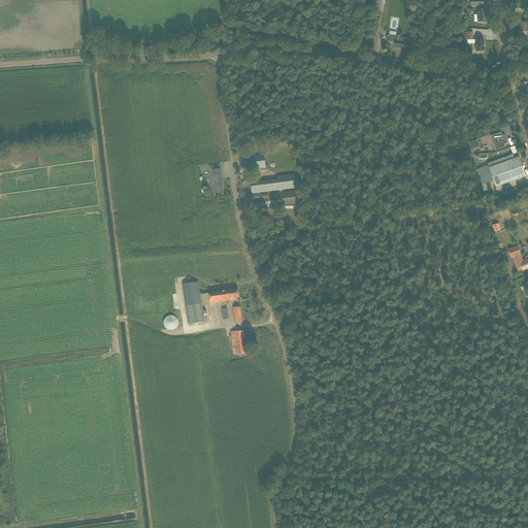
[(483,0),(470,0),(470,6),(477,6),(477,23),(482,23),(483,24),(486,24),(486,23),(487,23),(487,10),(483,10),(484,6),(483,0)]
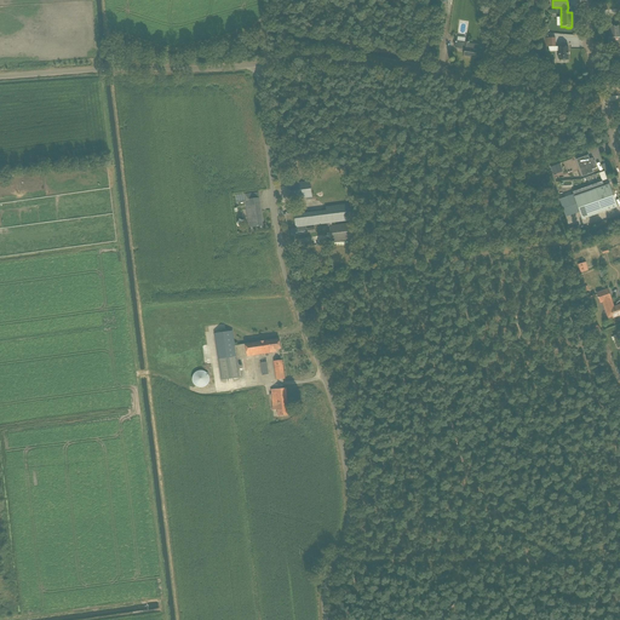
[(612,42),(613,51),(613,50),(618,50),(619,51),(619,50),(619,49),(619,23),(618,22),(614,22),(614,24),(608,24),(608,32),(610,30),(610,38),(608,38),(609,42),(612,42)]
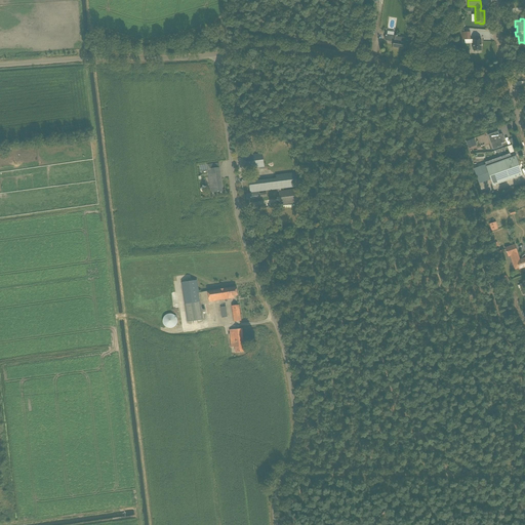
[(393,47),(402,49),(404,42),(403,42),(404,38),(397,37),(397,36),(387,35),(386,35),(385,40),(394,42),(393,47)]
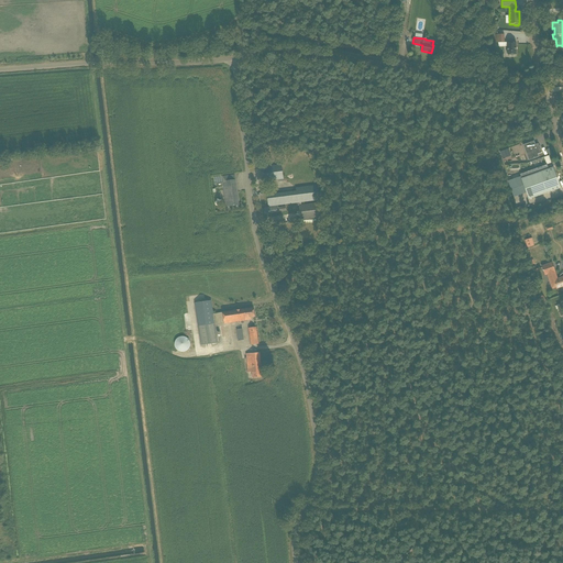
[(516,42),(507,43),(507,46),(508,55),(517,55),(516,42)]
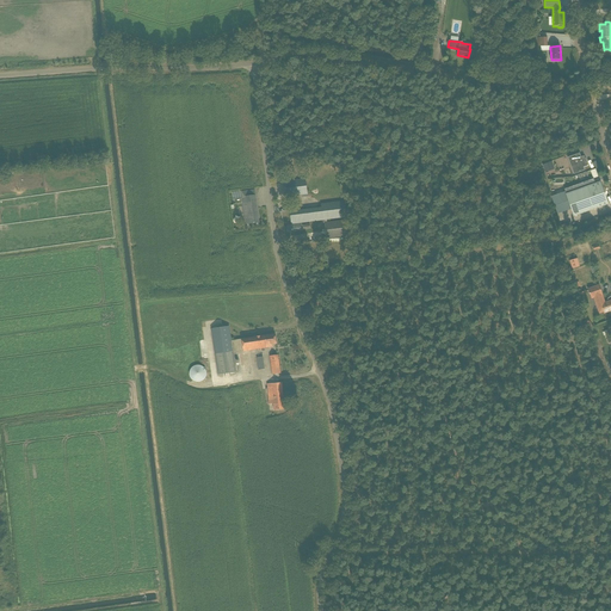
[(580,153),(568,158),(572,167),(575,165),(579,173),(585,171),(584,167),(588,166),(586,160),(586,161),(584,156),(581,158),(580,153)]
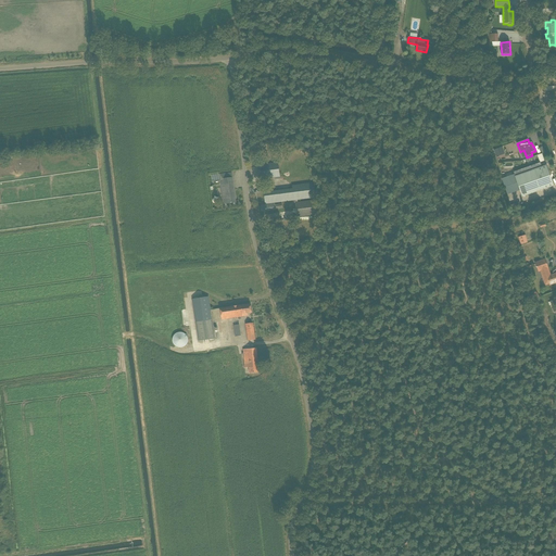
[(266,164),(261,165),(262,179),(275,177),(275,179),(279,179),(280,178),(278,164),(278,163),(266,164)]
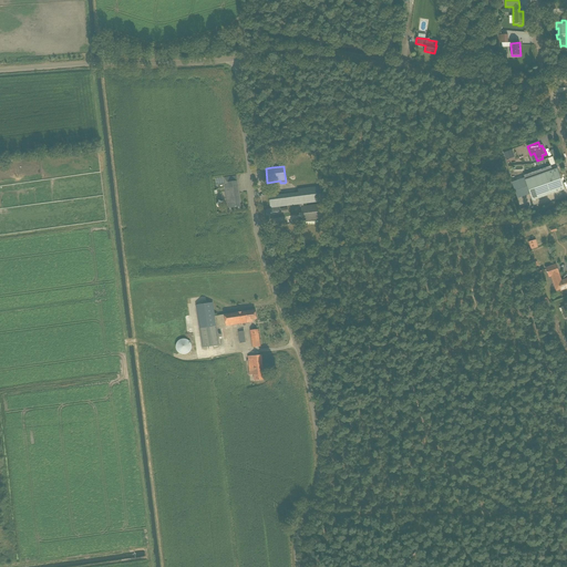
[(550,166),(524,176),(524,178),(525,181),(527,186),(531,194),(533,200),(565,189),(563,183),(562,184),(560,181),(562,179),(557,169),(553,171),(550,166)]
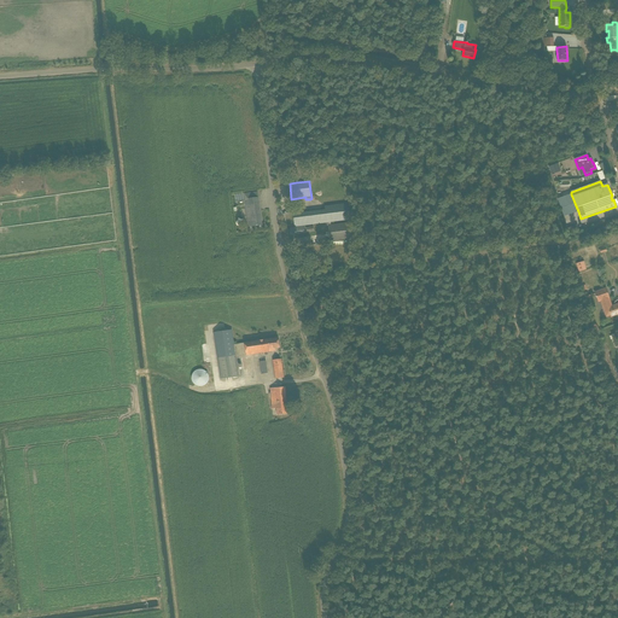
[(251,193),(244,194),(248,220),(251,220),(252,226),(256,226),(262,225),(258,198),(257,192),(251,193)]
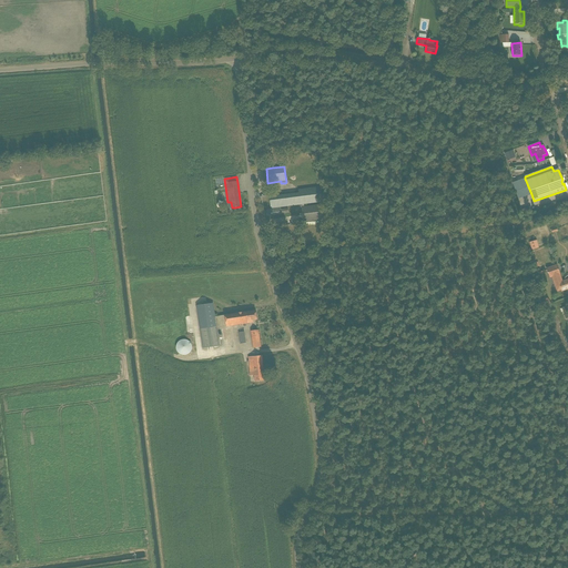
[(519,181),(513,183),(516,191),(518,200),(531,194),(528,186),(526,181),(525,179),(519,181)]
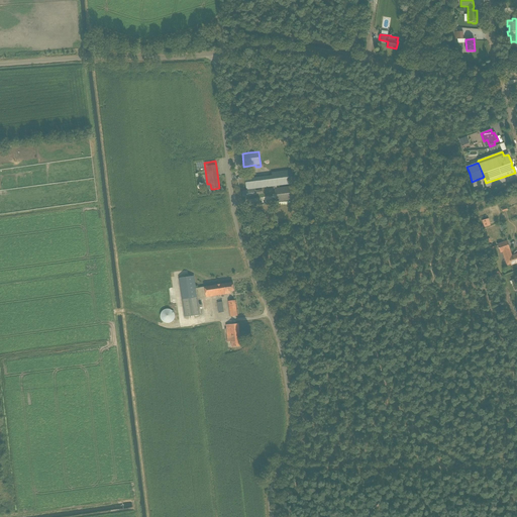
[(277,172),(272,173),(272,174),(273,176),(274,186),(274,189),(275,189),(277,202),(294,200),(293,186),(277,188),(277,186),(292,184),(291,171),(277,172)]
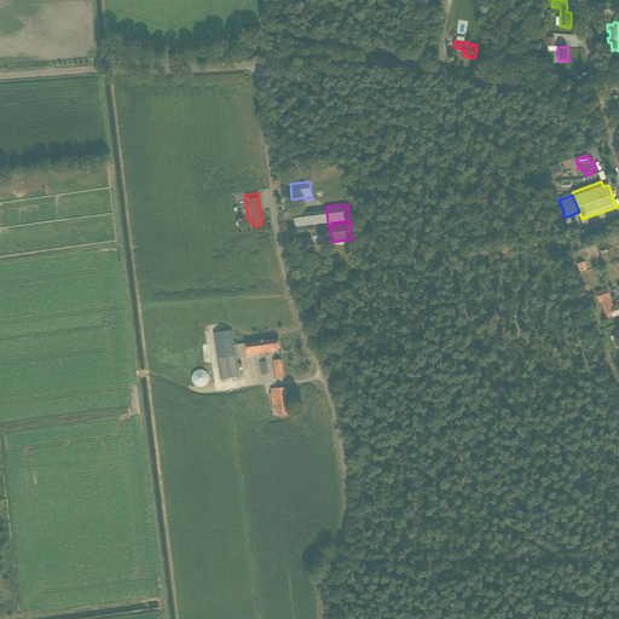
[(312,213),(294,215),(295,227),(313,225),(312,213)]
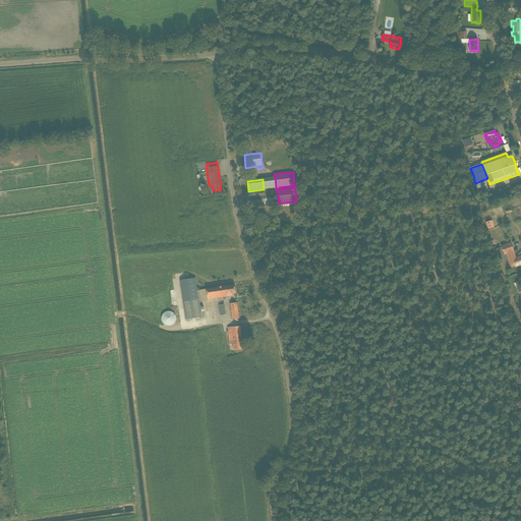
[(493,221),(485,222),(487,229),(494,227),(493,221)]
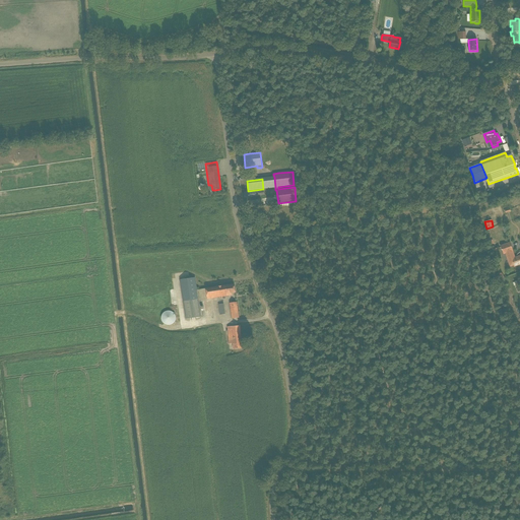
[(506,254),(510,267),(514,266),(514,267),(519,264),(519,255),(515,258),(512,251),(513,251),(510,243),(500,246),(503,255),(506,254)]
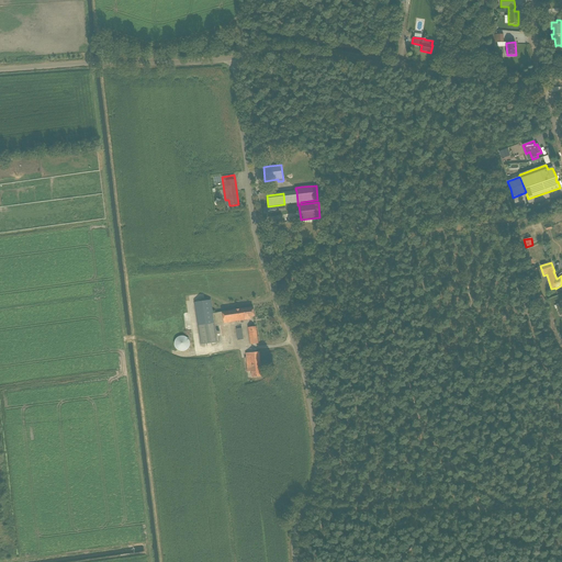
[(194,303),(200,345),(217,343),(214,324),(250,318),(250,317),(255,316),(254,307),(213,313),(211,300),(194,303)]
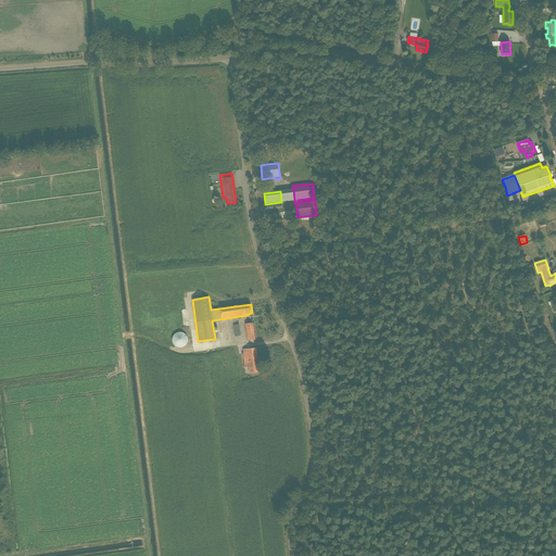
[(245,325),(248,341),(255,340),(253,324),(245,325)]
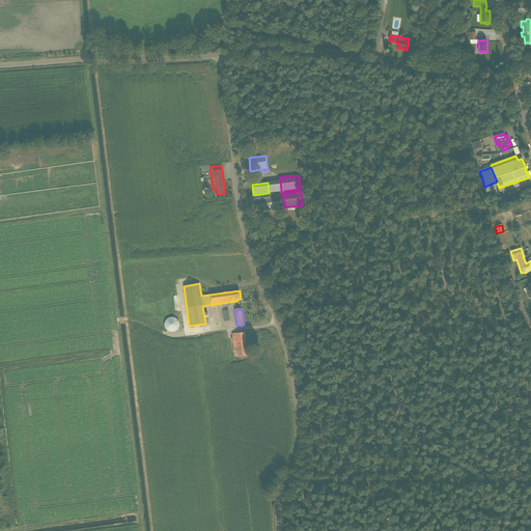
[(170,332),(172,332),(173,332),(174,332),(176,331),(177,330),(178,328),(179,327),(179,326),(179,323),(178,323),(178,320),(177,319),(176,319),(174,318),(173,317),(172,317),(170,317),(168,318),(167,319),(166,320),(165,322),(165,323),(165,325),(165,326),(165,328),(166,329),(167,330),(168,331),(169,332),(170,332)]
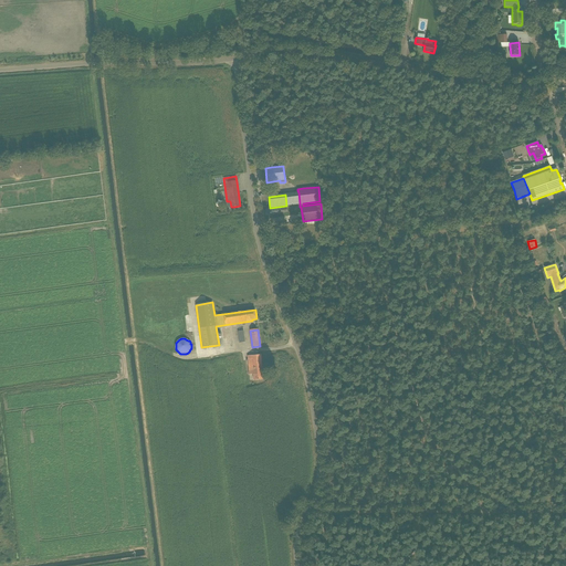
[(253,374),(254,380),(263,379),(261,355),(248,356),(250,374),(253,374)]
